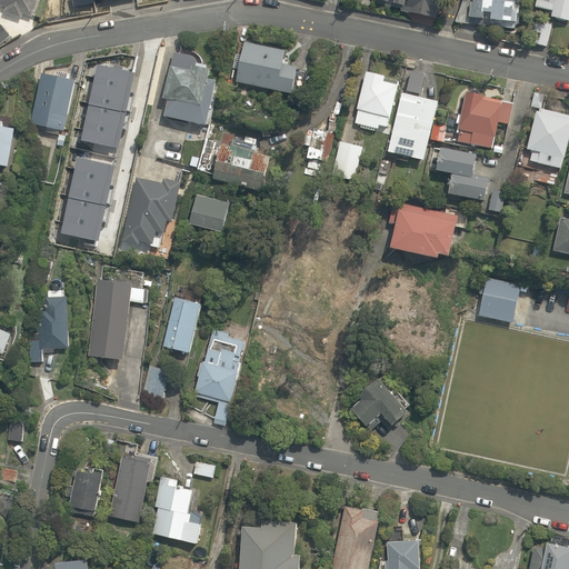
[(39,19),(43,0),(0,0),(0,8),(8,10),(6,17),(23,22),(26,16),(39,19)]
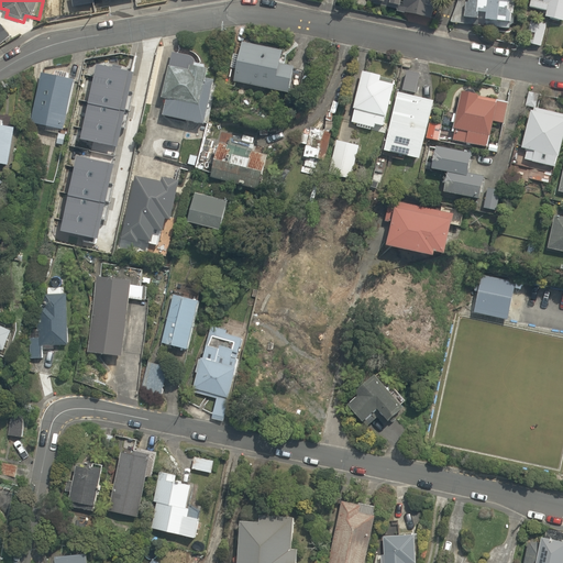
[(435,23),(440,0),(375,0),(375,2),(405,9),(404,17),(435,23)]
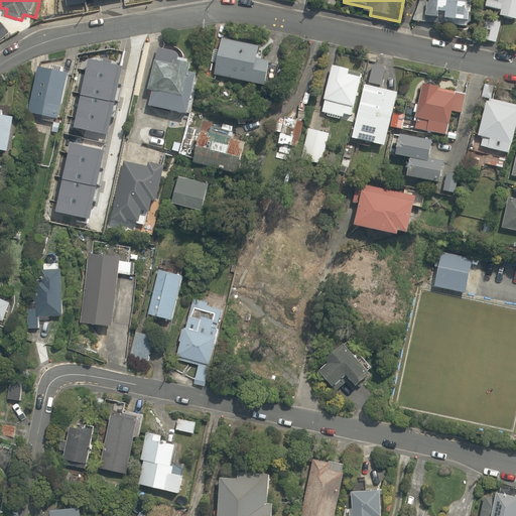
[(435,0),(433,22),(471,26),(474,0),(435,0)]
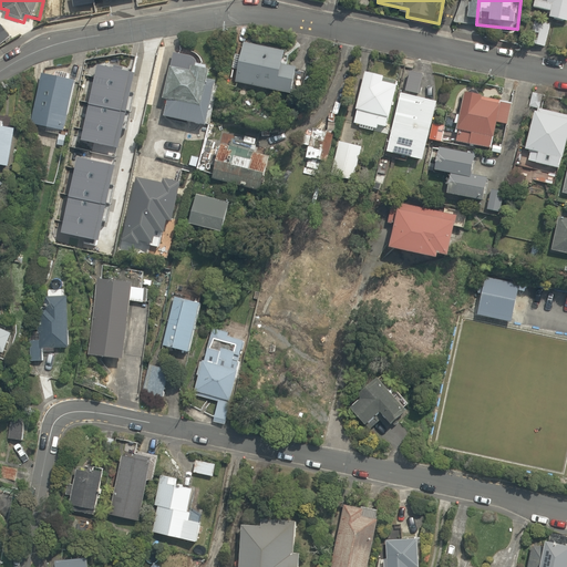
[(566,0),(537,0),(536,9),(553,12),(552,21),(566,23),(566,0)]
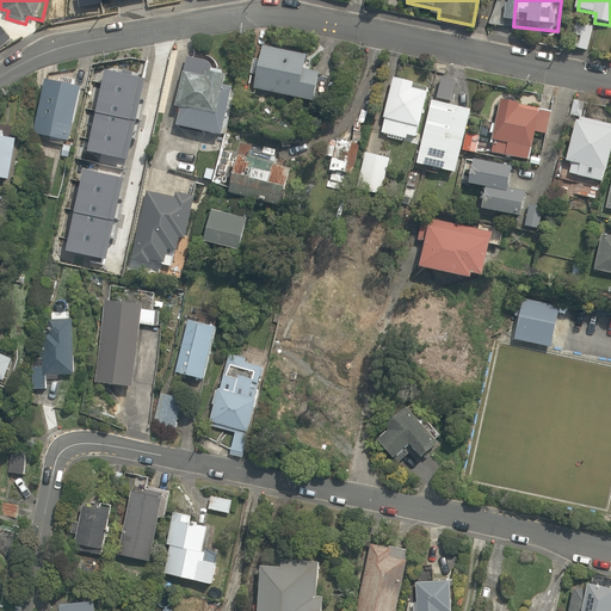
[(594,35),(573,30),(569,47),(591,51),(594,35)]
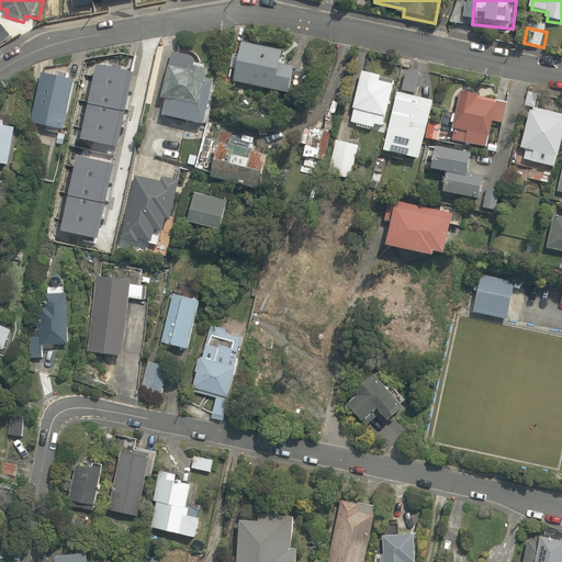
[(280,47),(237,38),(229,79),(283,90),(290,60),(278,58),(280,47)]
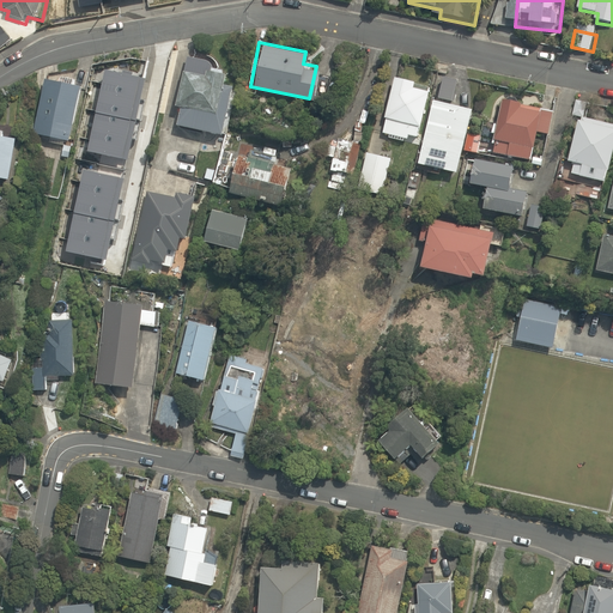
[(225,72),(208,67),(211,61),(186,55),(174,102),(178,103),(173,123),(217,135),(230,85),(222,84),(225,72)]
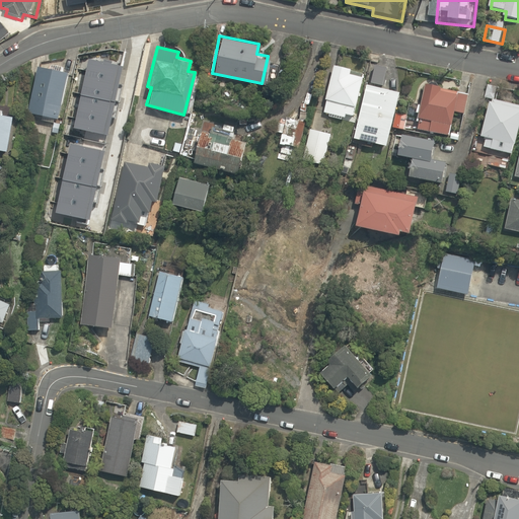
[(361,70),(330,64),(320,112),(351,118),(361,70)]
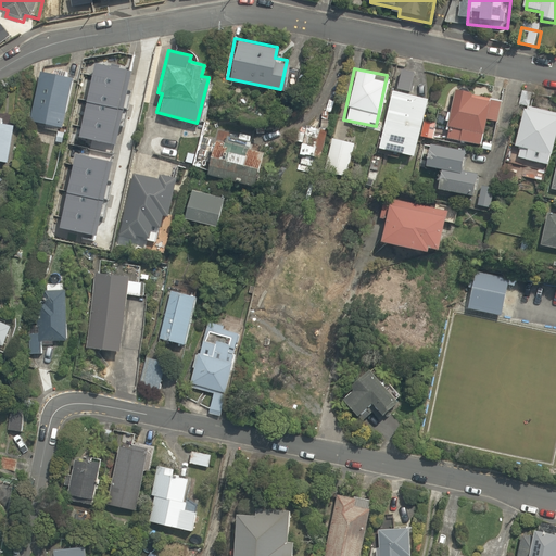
[(70,75),(39,70),(32,121),(61,126),(70,75)]
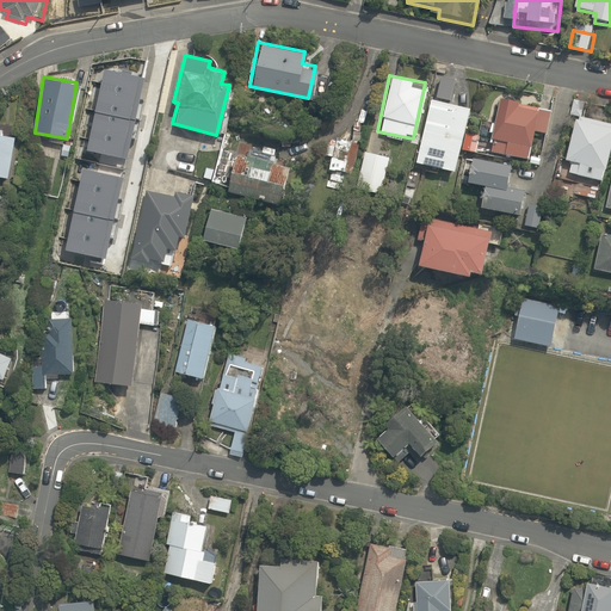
[(474,149),(477,130),(463,128),(468,106),(426,97),(413,160),(455,170),(460,147),(474,149)]
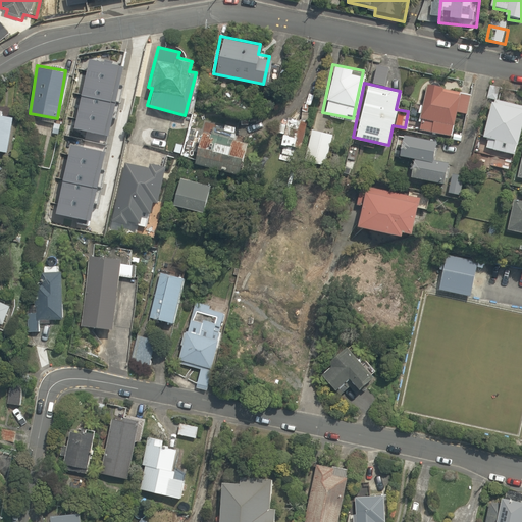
[(479,153),(475,168),(488,171),(489,166),(508,171),(521,115),(521,106),(499,101),(503,87),(489,84),(485,99),(489,100),(480,136),(476,135),(472,152),(479,153)]
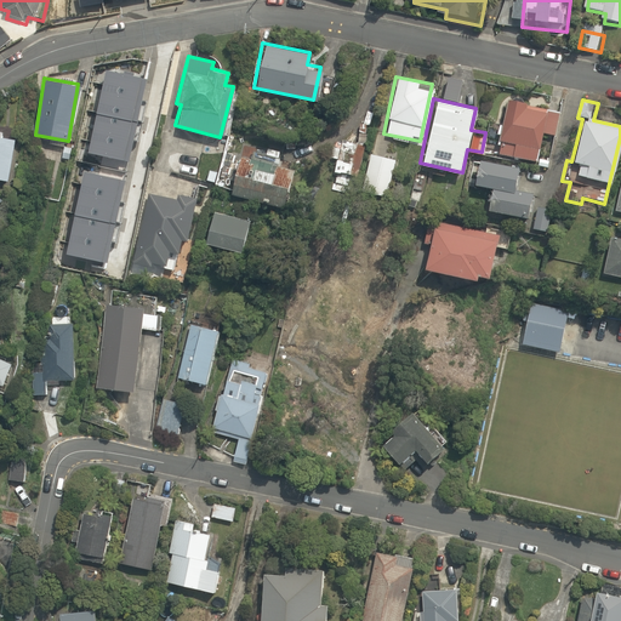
[(500,155),(535,161),(540,132),(554,135),(558,113),(496,101),(485,157),(499,159),(500,155)]
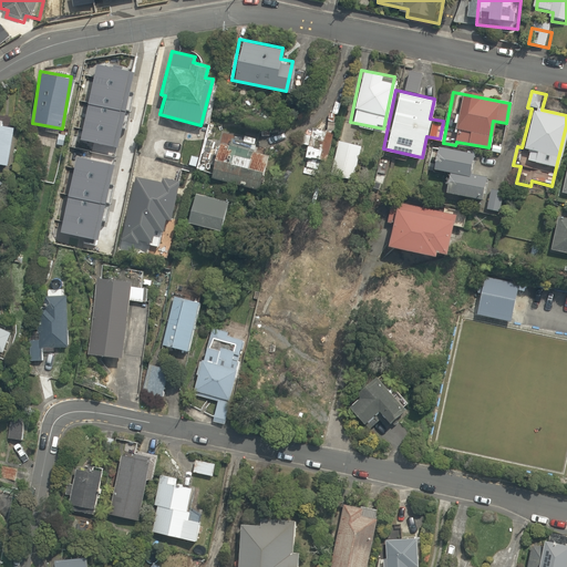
[(0,165),(6,166),(12,125),(0,123),(0,165)]
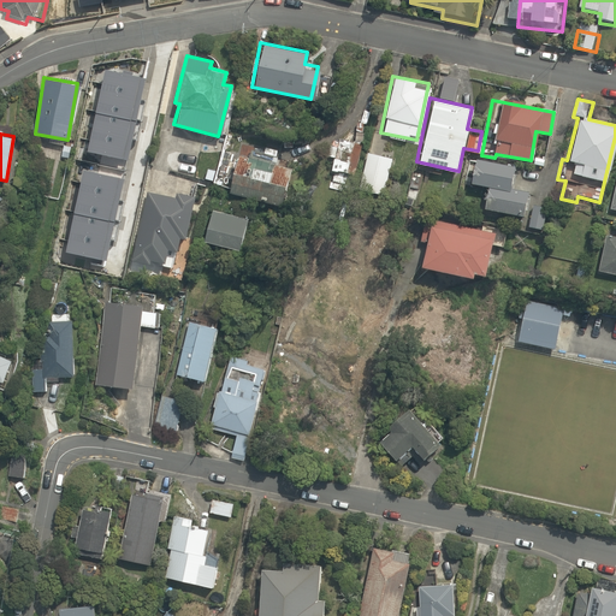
[(359,152),(337,146),(331,171),(353,176),(359,152)]
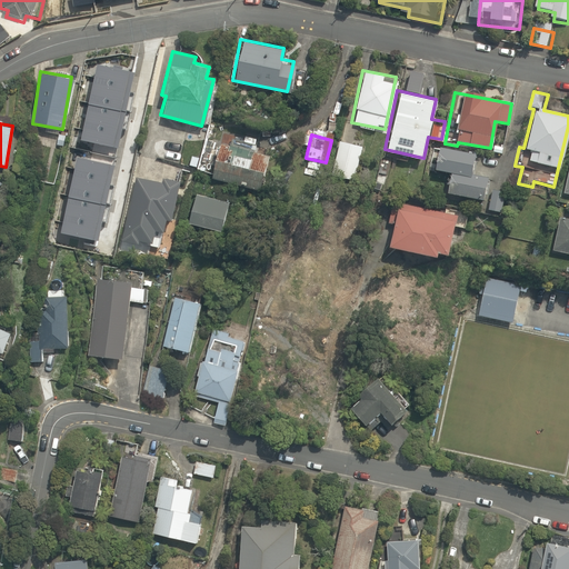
[(115,176),(120,149),(76,139),(63,198),(86,202),(92,171),(115,176)]
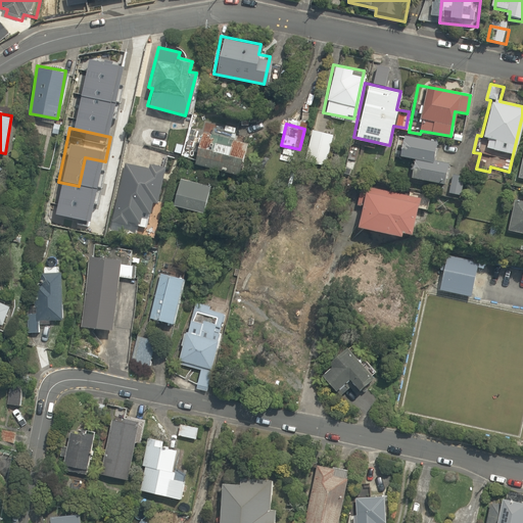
[(329,135),(311,130),(302,158),(321,163),(329,135)]
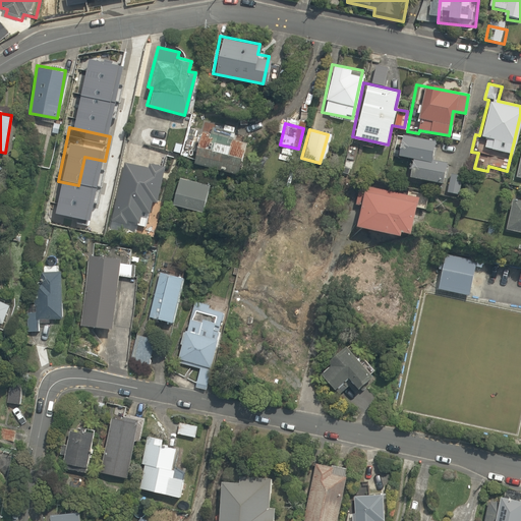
[(244,140),(200,130),(192,163),(236,173),(244,140)]
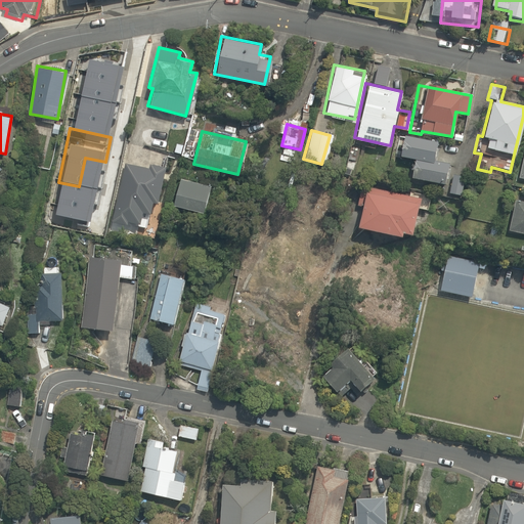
[(411,158),(432,162),(436,142),(403,136),(399,155),(411,158)]
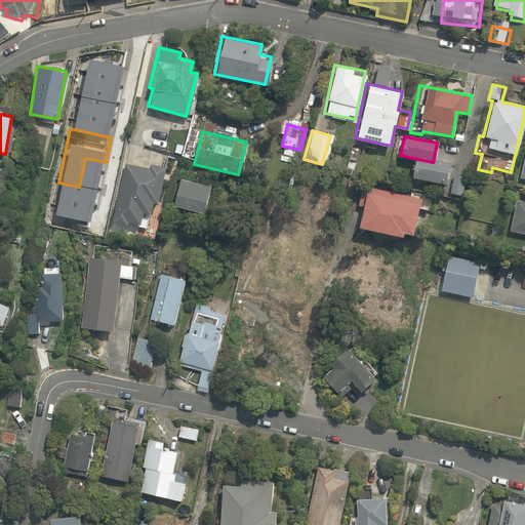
[(433,162),(412,158),(408,175),(445,184),(449,165),(433,162)]
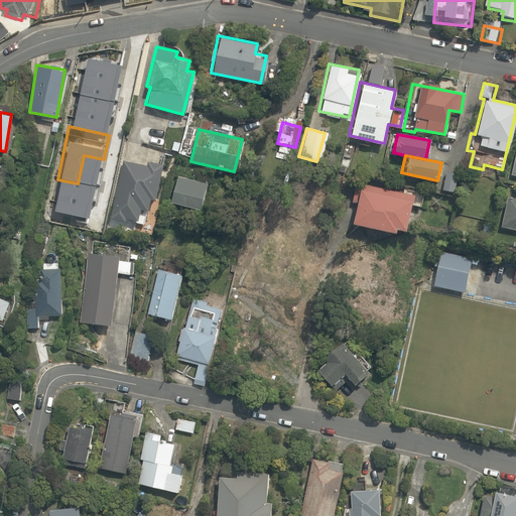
[(154,201),(160,166),(120,158),(108,218),(123,221),(123,218),(136,221),(139,208),(147,210),(149,200),(154,201)]
